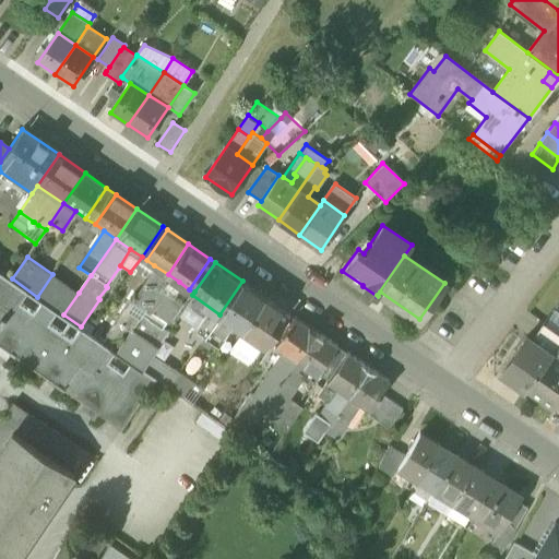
[(159,286),(168,274),(154,265),(134,295),(131,293),(99,340),(116,351),(146,305),(153,309),(166,292),(159,286)]
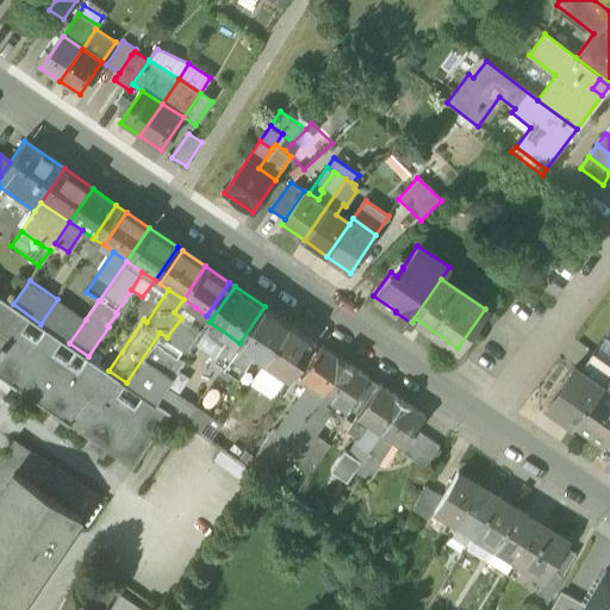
[(107,449),(132,467),(170,414),(167,411),(154,403),(126,383),(109,371),(98,363),(88,356),(69,343),(41,324),(13,304),(0,294),(0,384),(5,388),(5,390),(7,392),(12,384),(16,386),(70,424),(89,437),(85,443),(103,456),(107,449)]
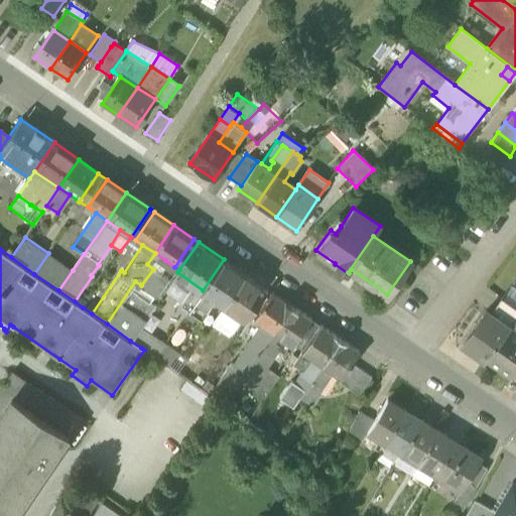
[(73,270),(48,253),(34,274),(58,290),(73,270)]
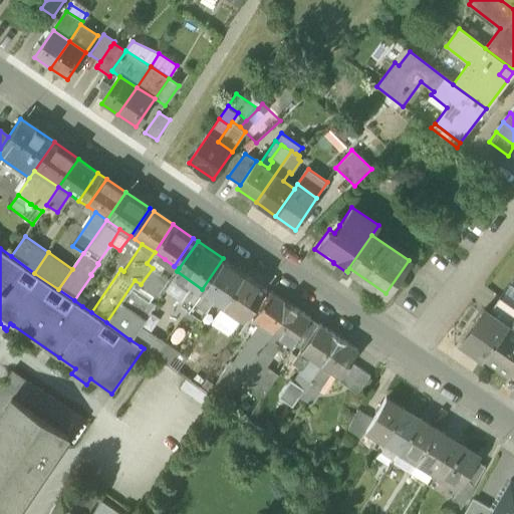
[(163,262),(165,259),(155,252),(147,263),(153,268),(158,271),(163,262)]
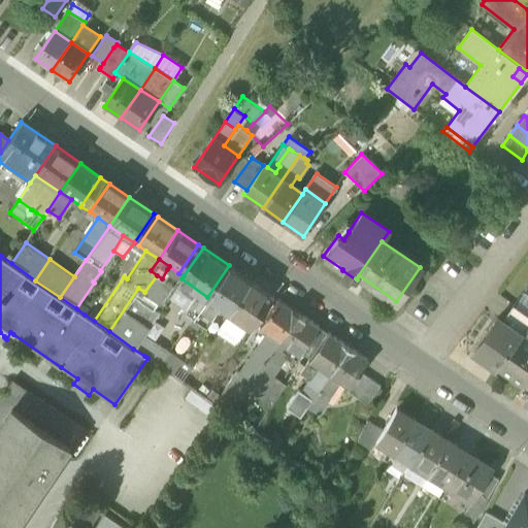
[(229,265),(207,297),(219,305),(230,312),(252,281),(229,265)]
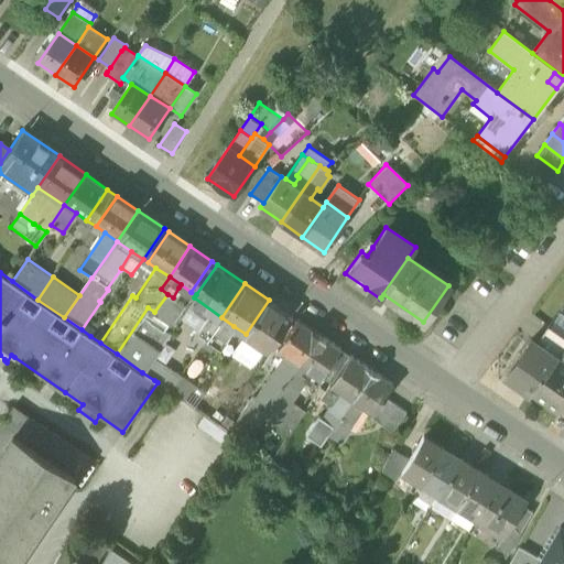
[(179,288),(194,297),(196,294),(191,292),(181,284),(179,288)]
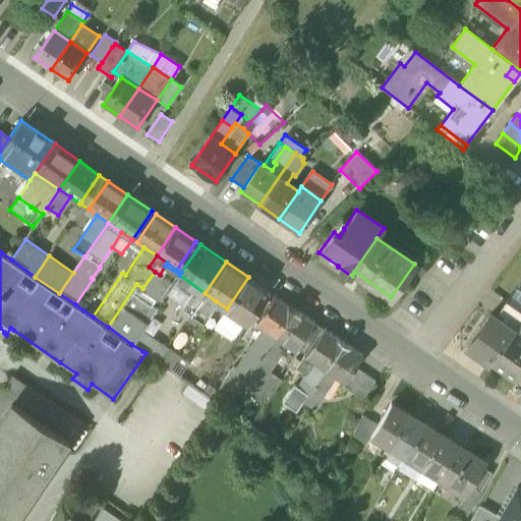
[(108,327),(131,344),(138,333),(141,330),(156,308),(151,305),(168,280),(160,275),(155,272),(142,288),(136,284),(108,327)]
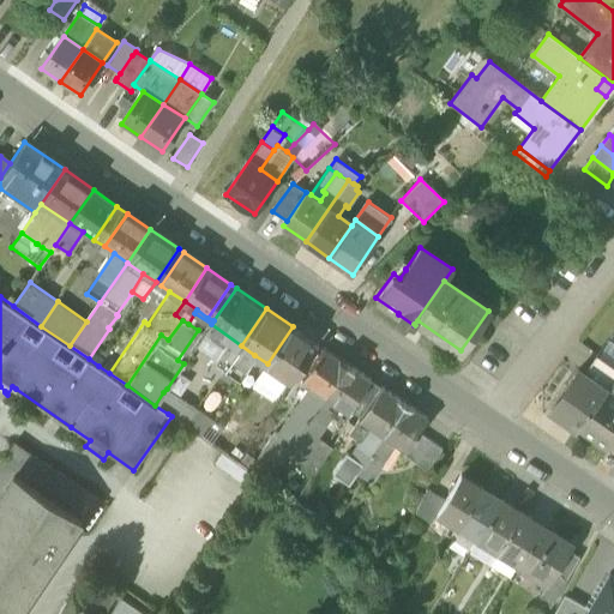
[(226,367),(241,345),(211,324),(210,326),(205,332),(227,347),(217,360),(211,369),(220,375),(226,367)]
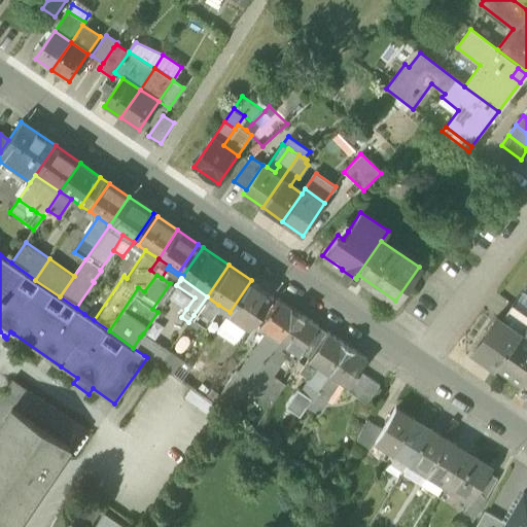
[(273,295),(251,280),(230,312),(218,327),(238,341),(249,325),(251,327),(273,295)]
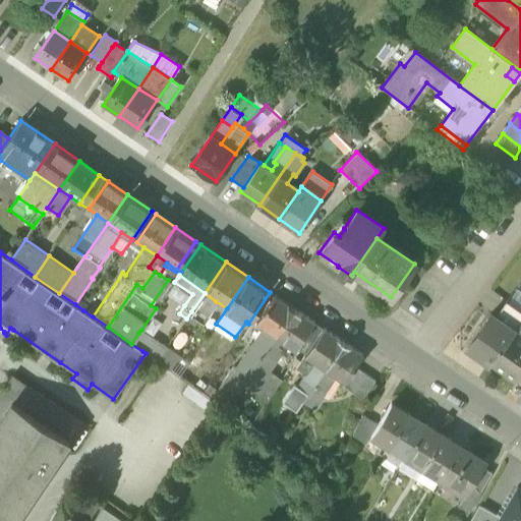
[(192,294),(174,282),(166,293),(184,305),(192,294)]
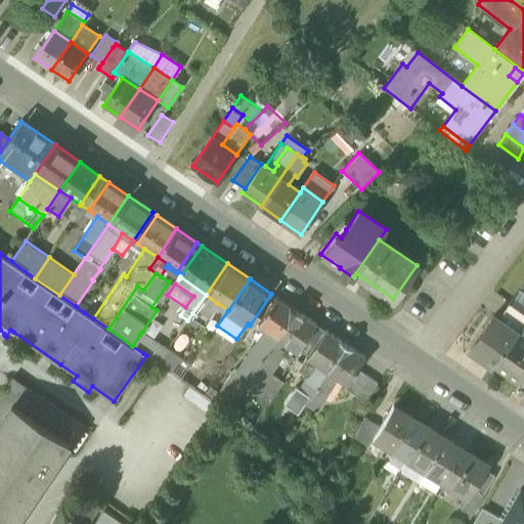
[(509,305),(522,314),(523,310),(523,292),(519,289),(509,305)]
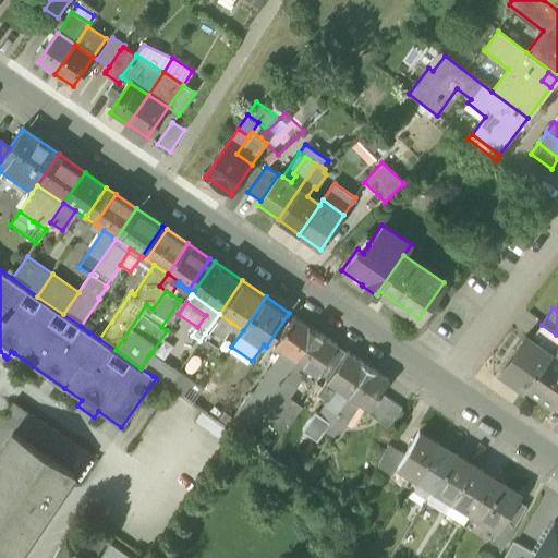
[(218,342),(231,323),(219,314),(205,334),(218,342)]
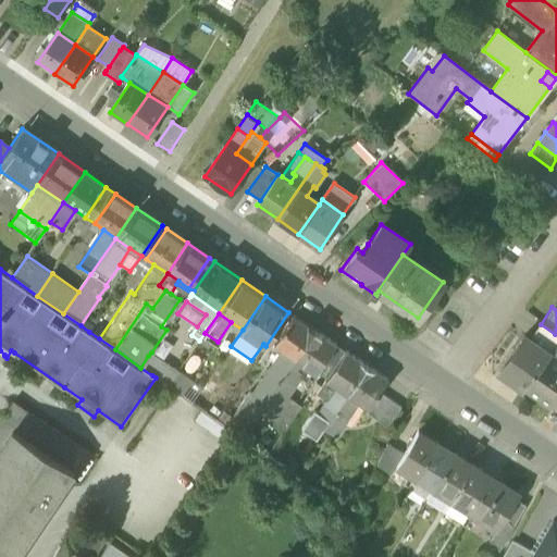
[(274,346),(283,353),(294,360),(314,330),(295,316),(274,346)]
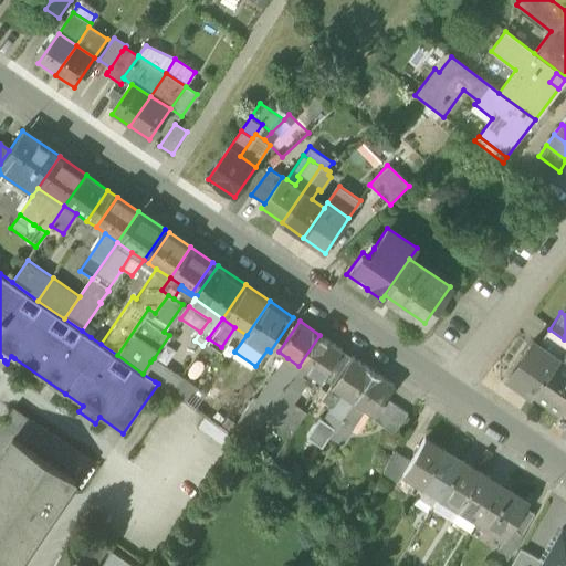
[(549,348),(562,356),(565,349),(565,341),(564,339),(549,329),(541,342),(549,348)]
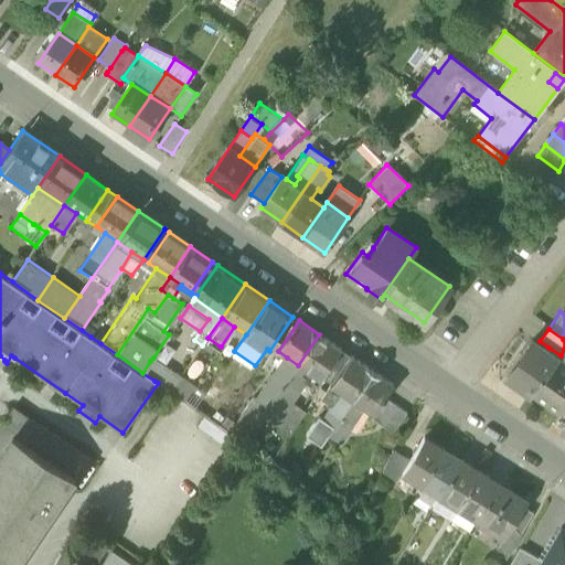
[(319,334),(298,365),(311,374),(320,381),(341,350),(319,334)]
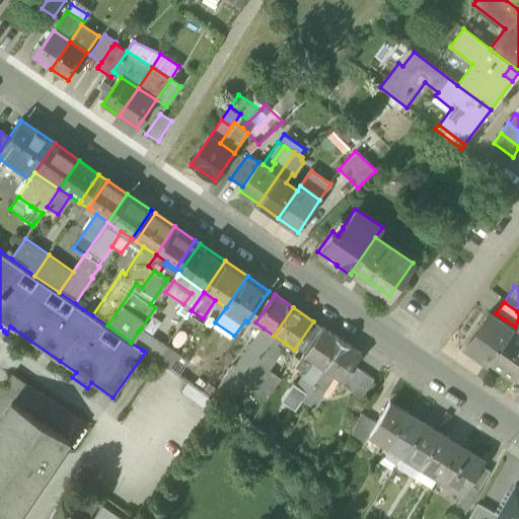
[(487,362),(488,361),(513,329),(515,326),(504,319),(501,323),(487,315),(465,348),(487,362)]
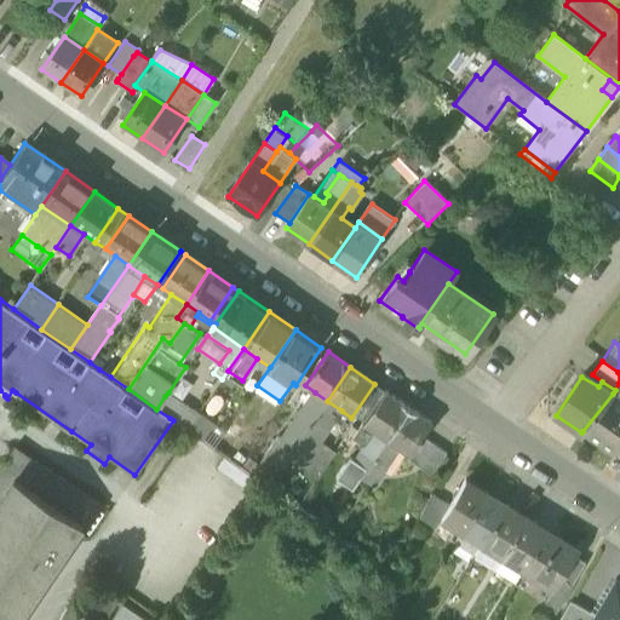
[(374,432),(385,440),(408,407),(385,391),(362,424),(374,432)]
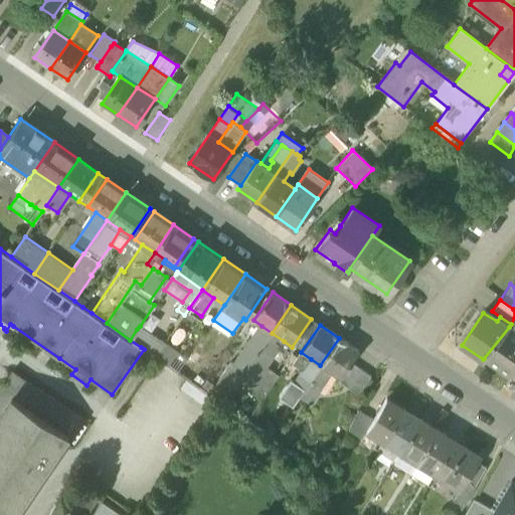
[(165,344),(140,326),(137,329),(147,336),(141,347),(144,349),(156,357),(165,344)]
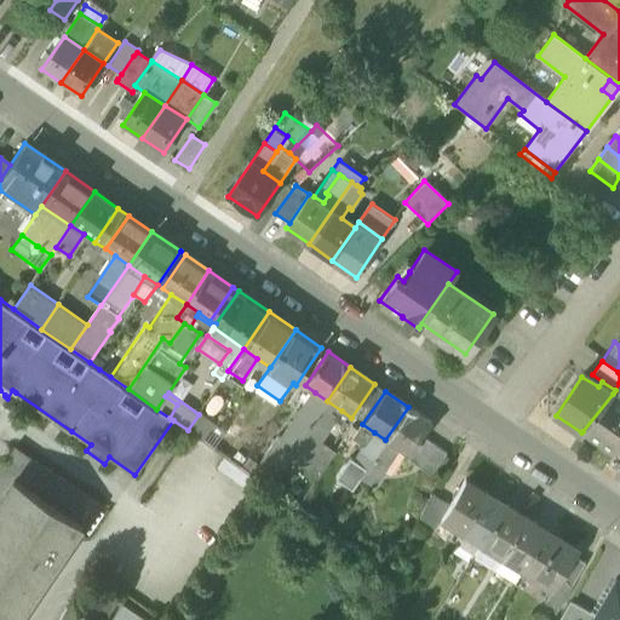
[(310,426),(327,401),(315,392),(282,441),(279,438),(252,476),(269,487),(290,457),(310,426)]
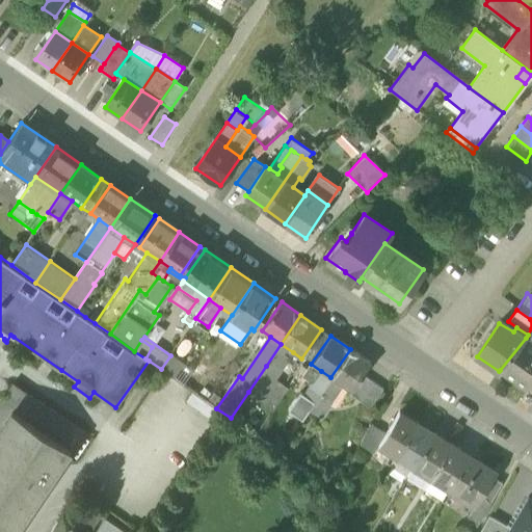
[(531,384),(531,342),(526,338),(500,370),(529,390),(531,384)]
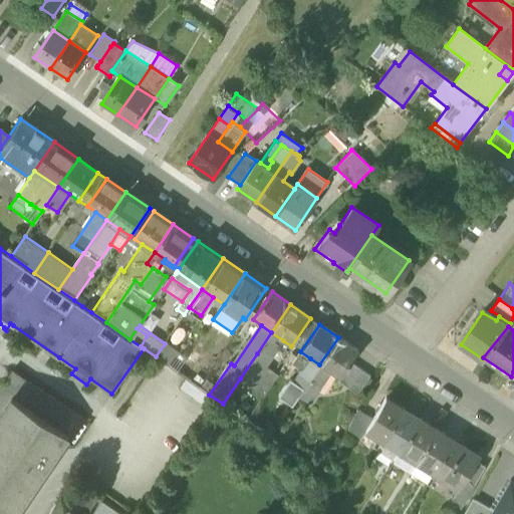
[(147,335),(137,328),(130,339),(141,346),(147,335)]
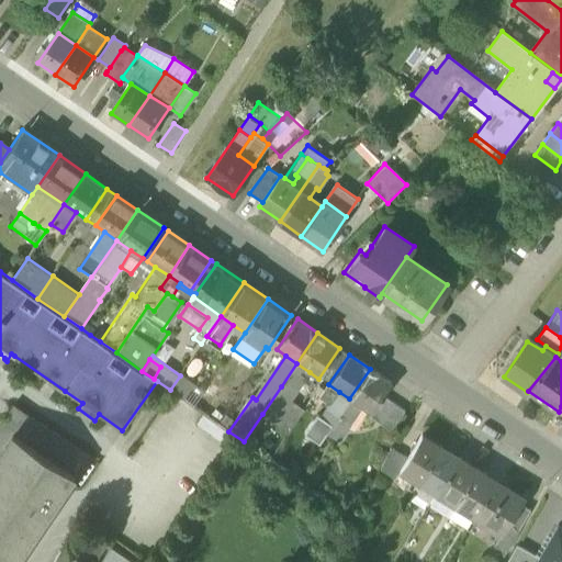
[(303,382),(310,372),(296,363),(281,386),(294,395),(303,382)]
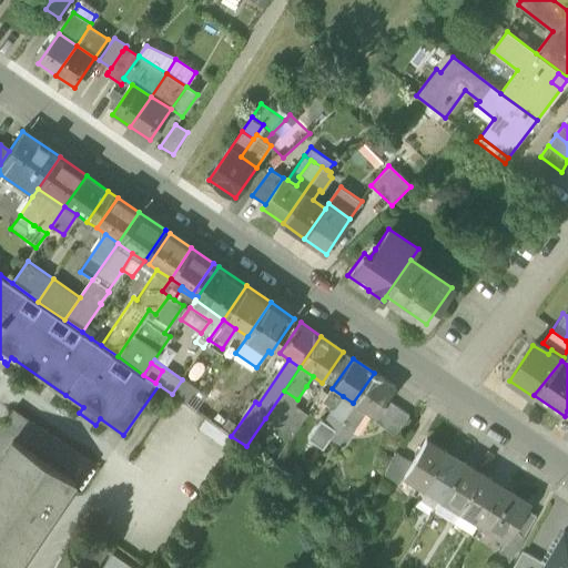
[(374,373),(353,403),(366,412),(374,417),(386,401),(395,387),(374,373)]
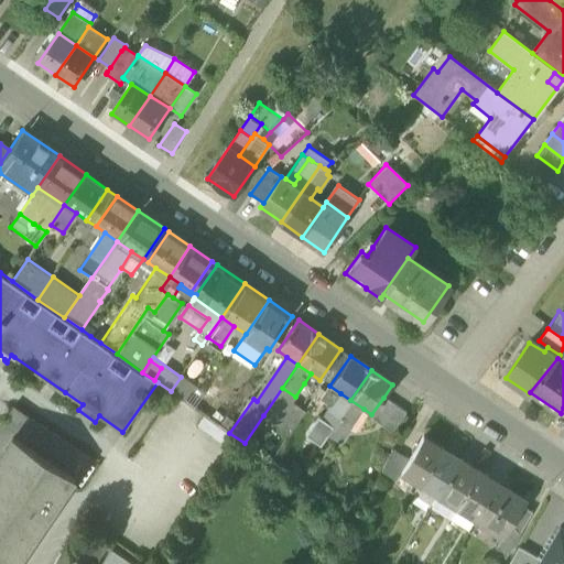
[(311,373),(304,383),(314,391),(321,380),(320,380),(311,373)]
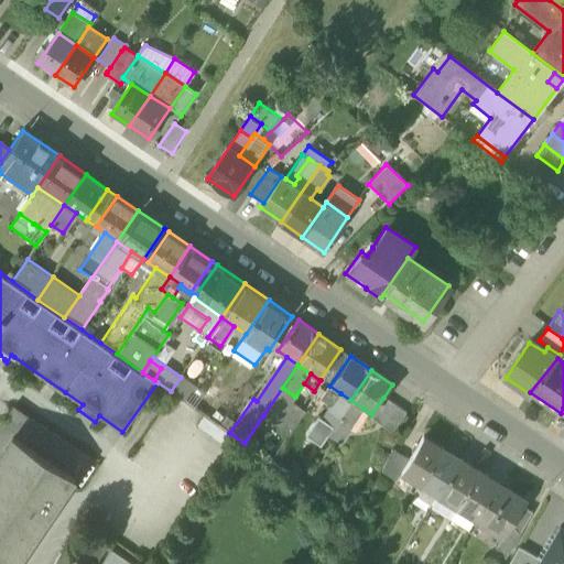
[(171,391),(194,408),(205,393),(181,377),(171,391)]
